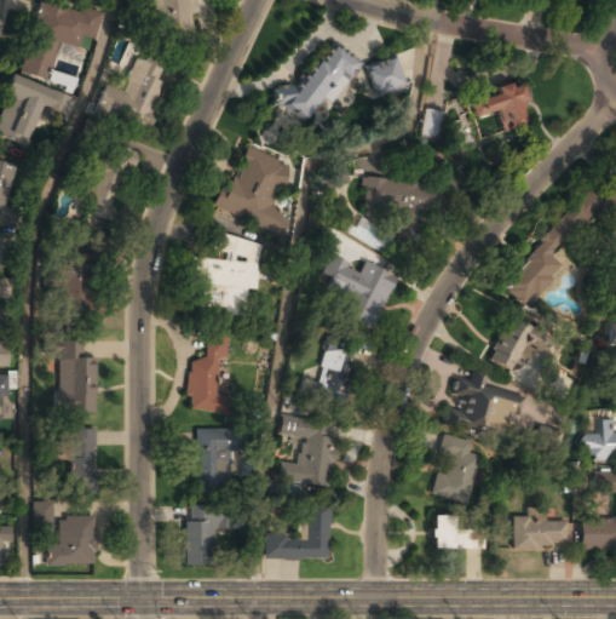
[(150,0),(154,36),(197,33),(195,0),(150,0)]
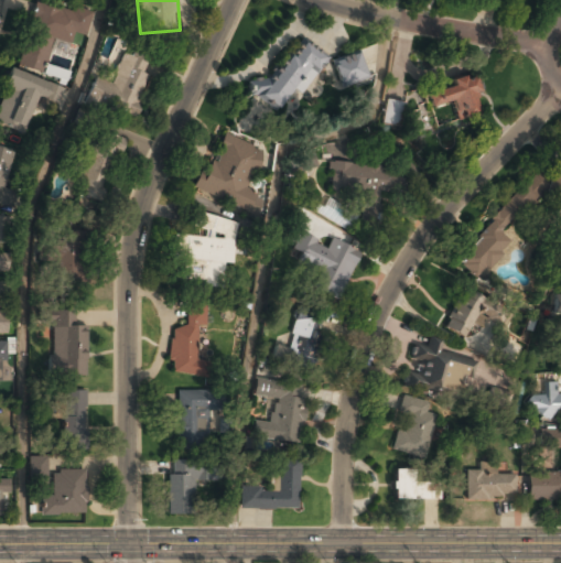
[(73,44),(75,32),(87,35),(93,14),(36,1),(21,66),(46,72),(54,40),(73,44)]
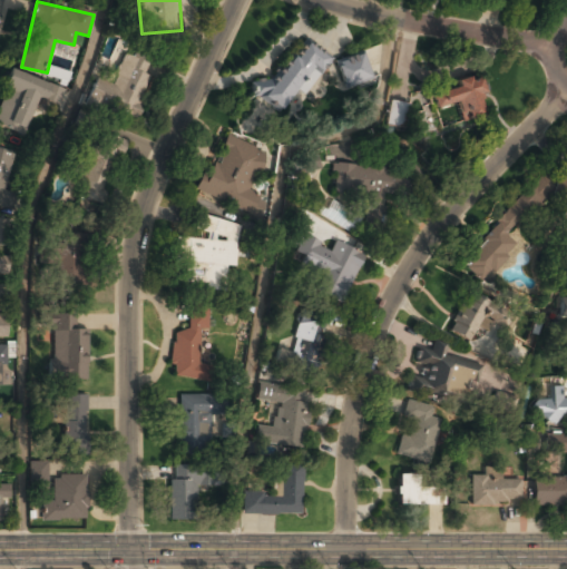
[(331,59),(304,37),(260,95),(286,116),(331,59)]
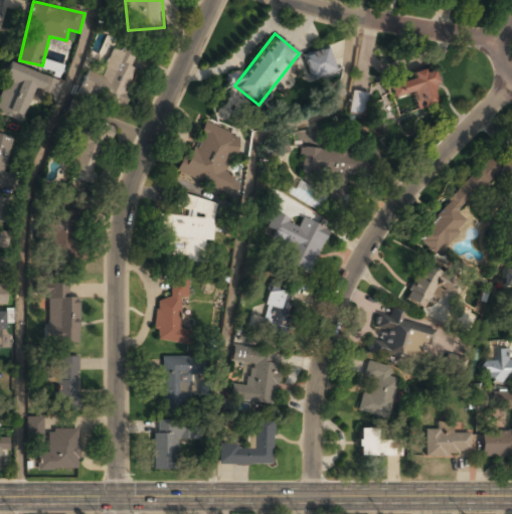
[(142,54),(112,46),(104,76),(88,71),(82,93),(128,105),(142,54)]
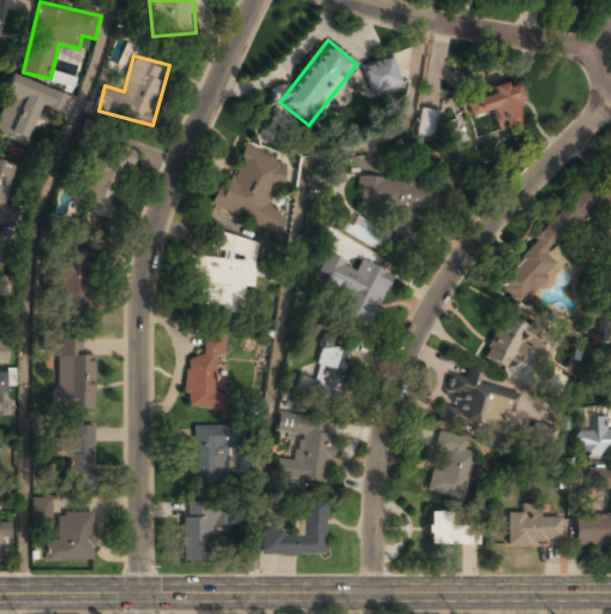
[(395,55),(363,66),(372,95),(405,84),(395,55)]
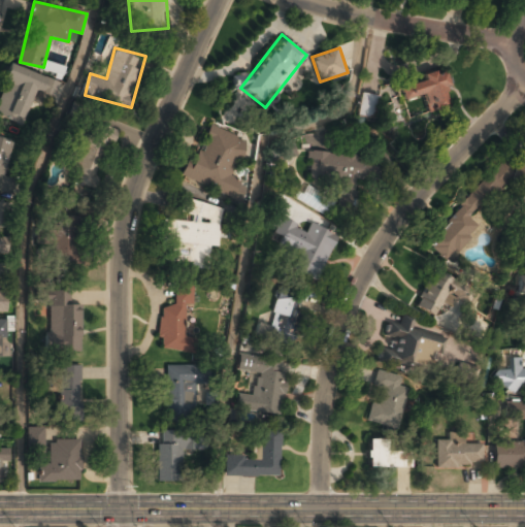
[(42,68),(63,73),(65,65),(44,60),(42,68)]
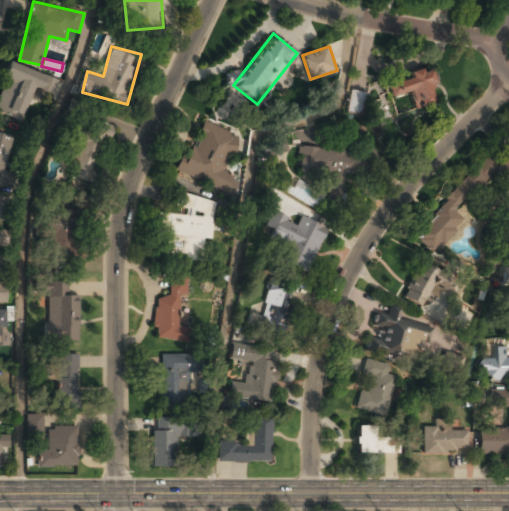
[(0,94),(0,112),(23,121),(35,89),(52,95),(58,80),(12,62),(0,94)]
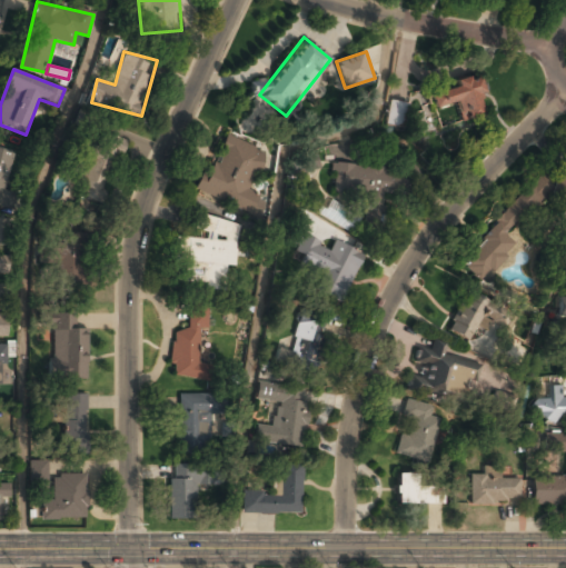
[(433,107),(458,100),(463,120),(488,115),(479,78),(429,89),(433,107)]
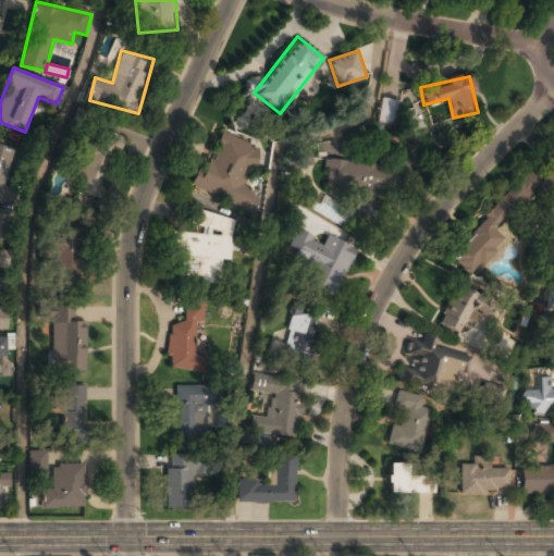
[(401,100),(383,96),(379,119),(396,122),(401,100)]
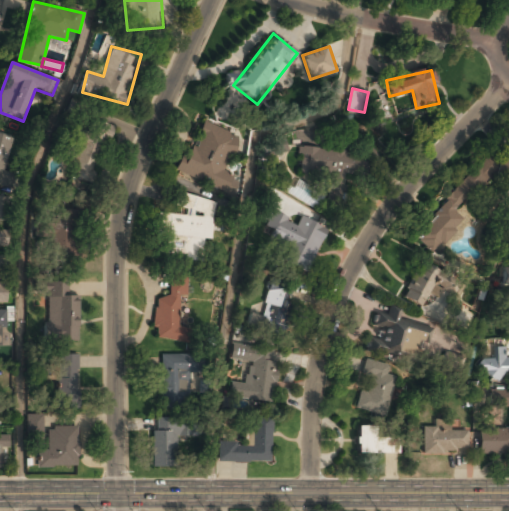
[(114,124),(85,115),(66,171),(95,181),(114,124)]
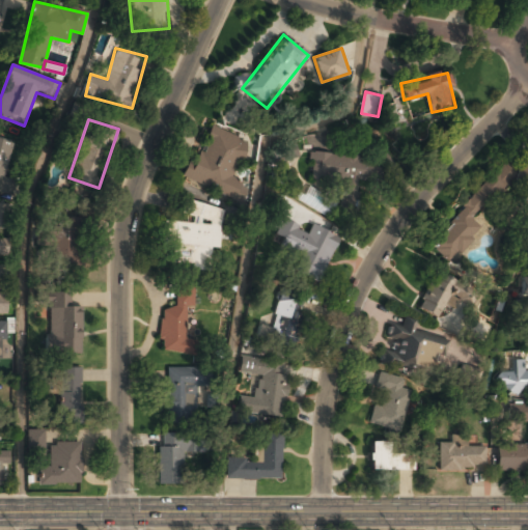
[(244,201),(249,187),(235,182),(251,140),(213,126),(198,163),(190,160),(183,177),(244,201)]
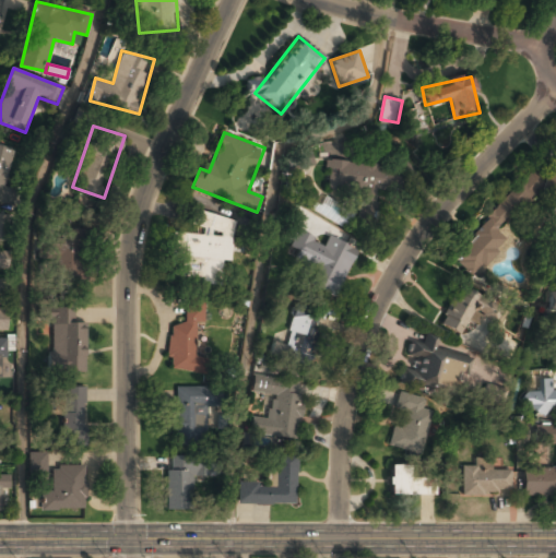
[(0,200),(4,201),(18,150),(0,144),(0,200)]
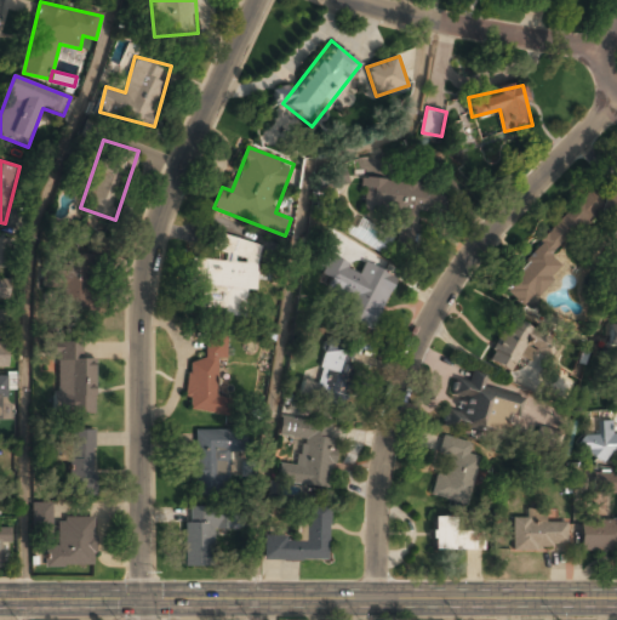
[(353,182),(348,166),(325,174),(330,188),(353,182)]
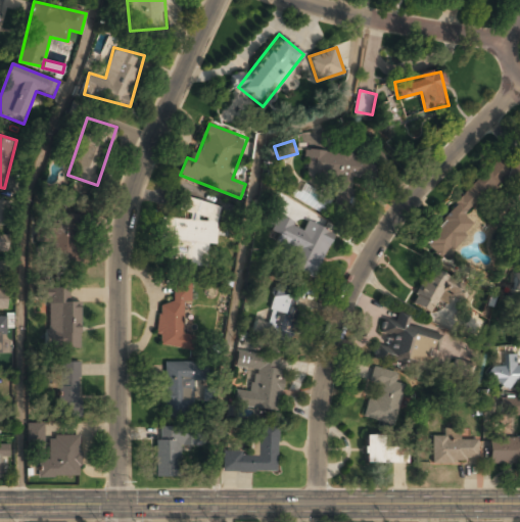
[(338,176),(337,186),(377,189),(380,156),(310,150),(309,173),(338,176)]
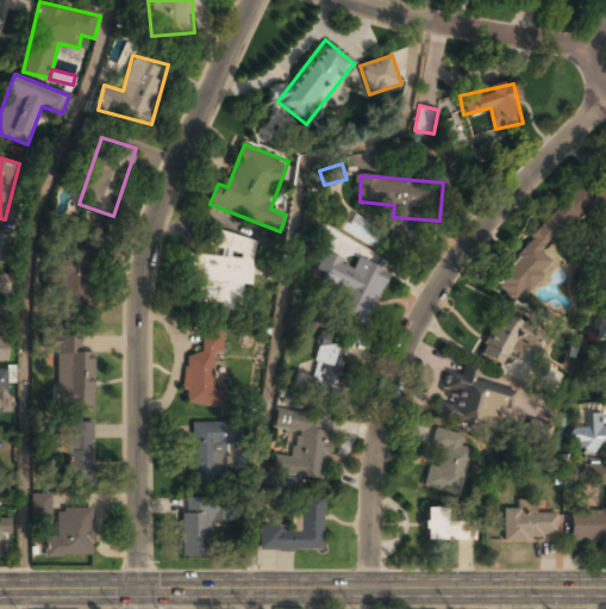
[(501,273),(499,285),(514,298),(522,299),(543,275),(544,269),(554,259),(547,252),(589,203),(601,213),(595,221),(605,222),(605,184),(600,182),(592,192),(581,182),(532,236),(531,238),(501,273)]
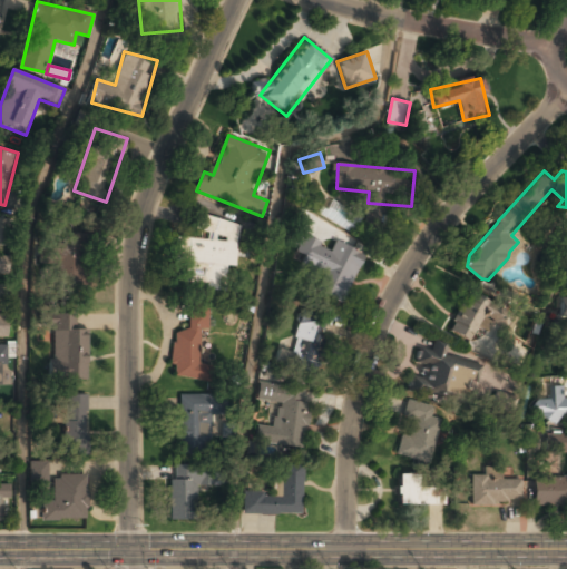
[(367,217),(334,198),(324,214),(358,234),(367,217)]
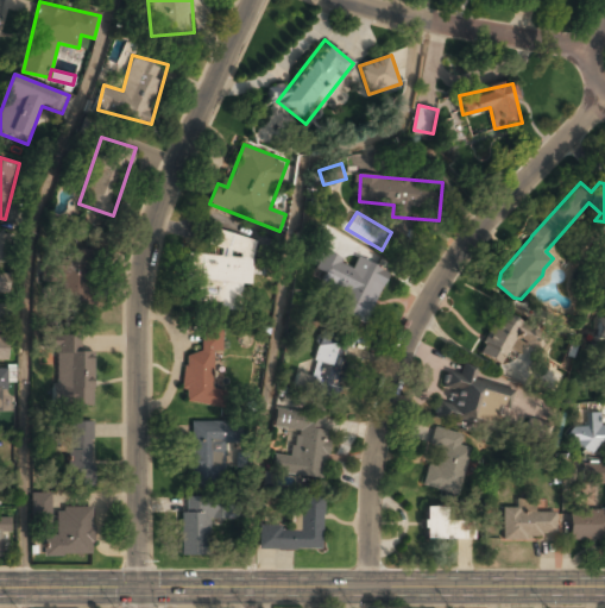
[(257,237),(216,231),(214,252),(196,250),(189,301),(246,308),(257,237)]
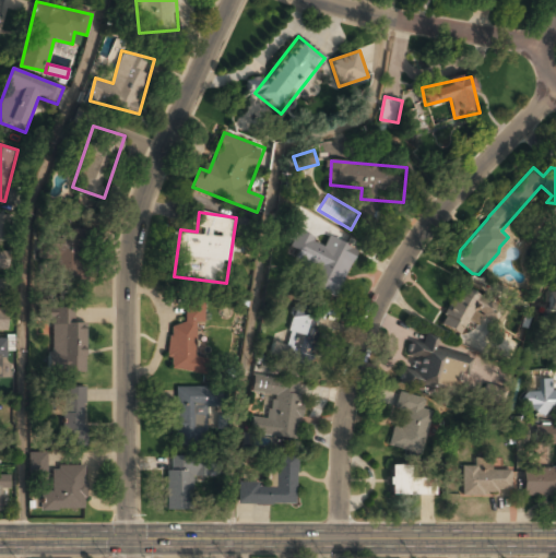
[(297,259),(318,268),(311,283),(339,295),(359,247),(330,234),(328,241),(298,229),(292,246),(302,249),(297,259)]
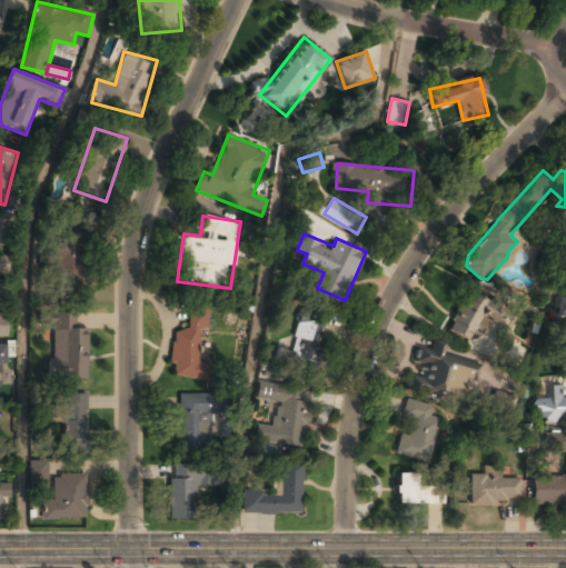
[(86,287),(85,237),(52,238),(55,288),(86,287)]
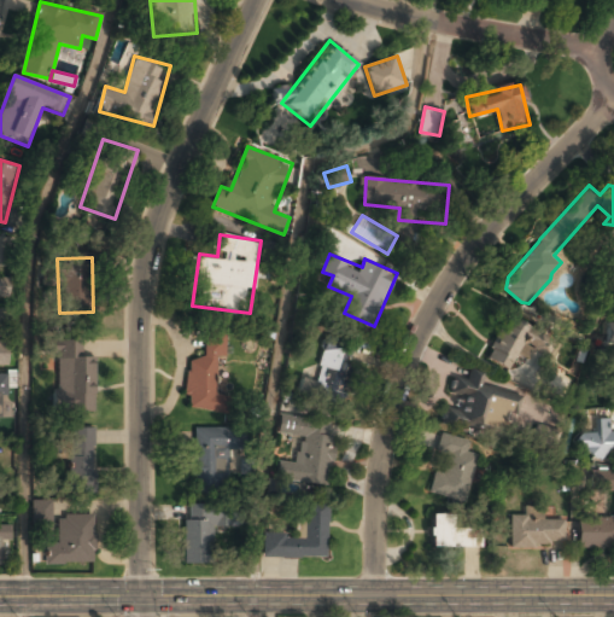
[(0,298),(9,300),(11,275),(0,274),(0,298)]
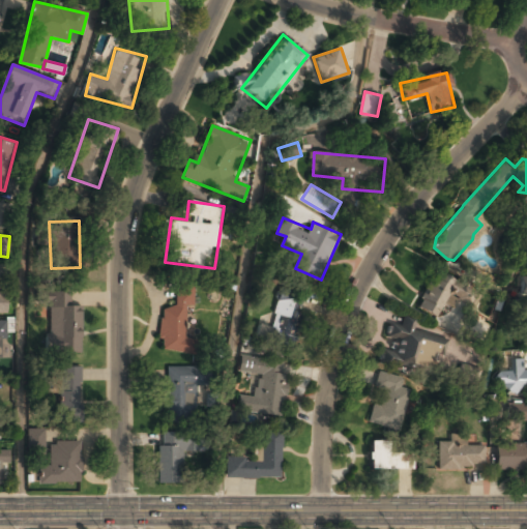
[(419,310),(440,318),(451,286),(431,277),(419,310)]
